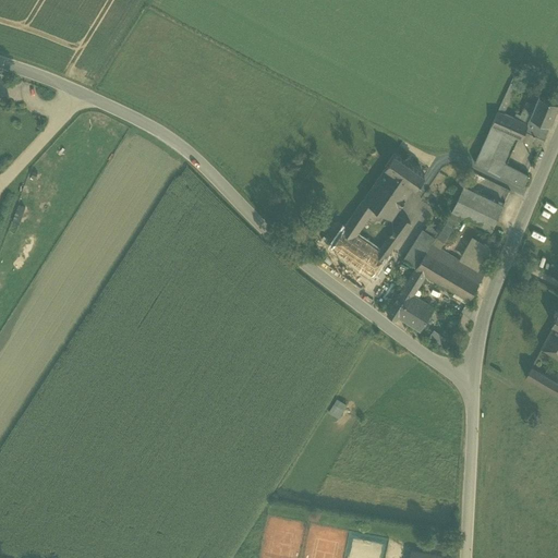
[(502,113),(516,85),(510,82),(497,110),(502,113)]
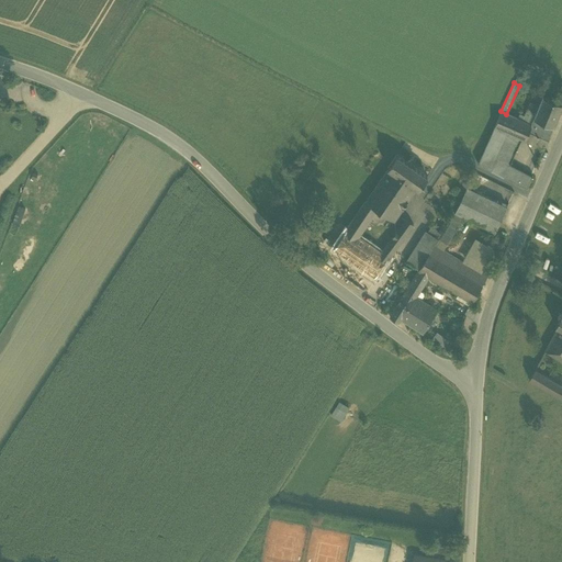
[(542,96),(539,103),(532,101),(530,108),(537,110),(534,117),(553,126),(561,104),(561,103),(560,103),(561,101),(560,98),(557,96),(553,98),(552,100),(542,96)]
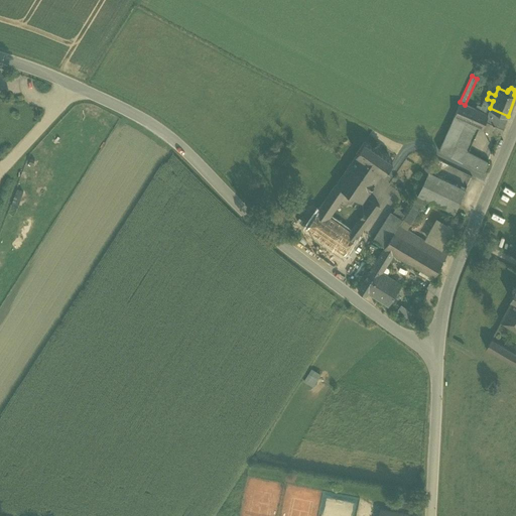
[(465,105),(460,102),(454,117),(465,122),(479,128),(482,130),(486,121),(489,115),(487,114),(465,105)]
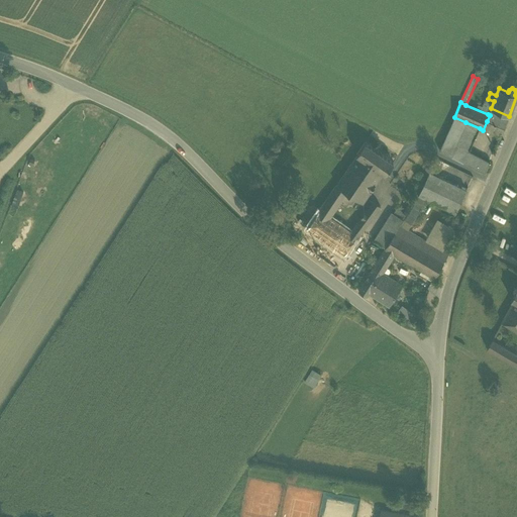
[(509,116),(491,108),(488,114),(490,115),(487,121),(504,128),(509,116)]
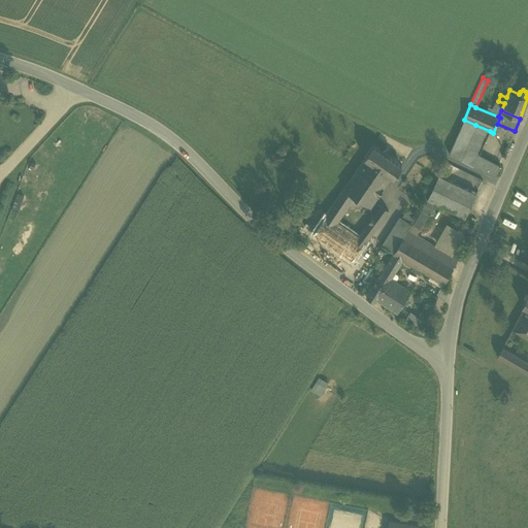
[(464,120),(449,153),(460,159),(464,150),(475,125),(464,120)]
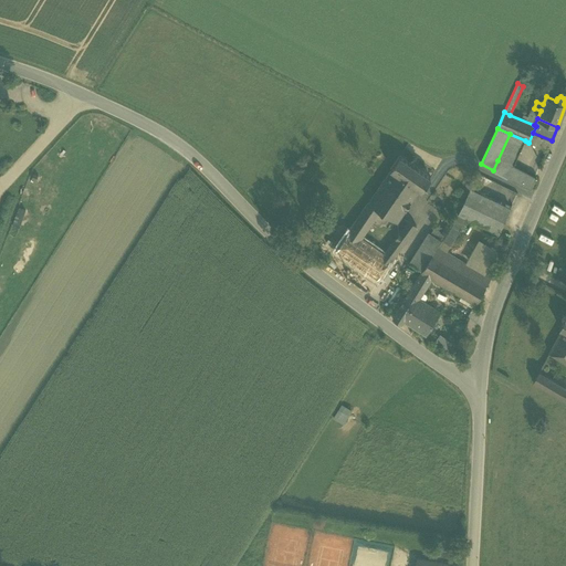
[(547,150),(552,140),(533,133),(528,143),(547,150)]
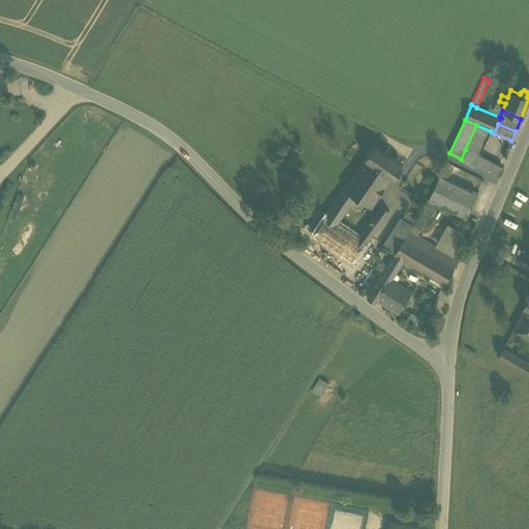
[(465,150),(479,158),(491,131),(476,125),(465,150)]
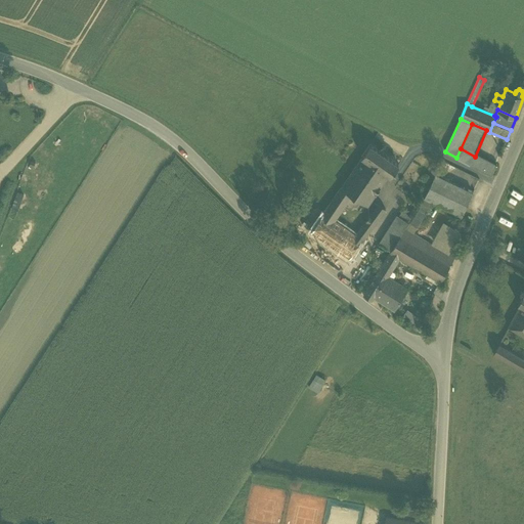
[(399,167),(370,146),(362,158),(389,177),(391,178),(399,167)]
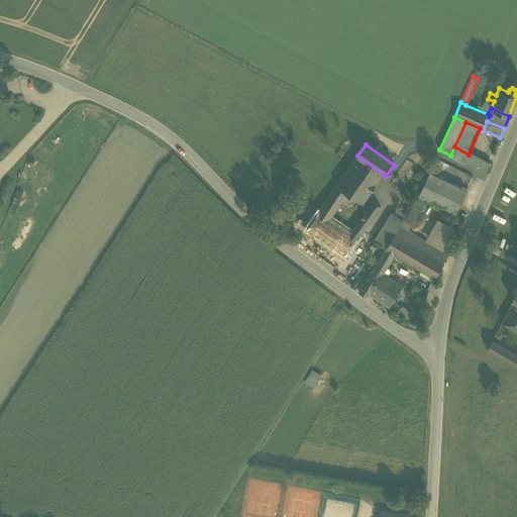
[(454,146),(450,156),(478,170),(485,173),(488,164),(469,154),(454,146)]
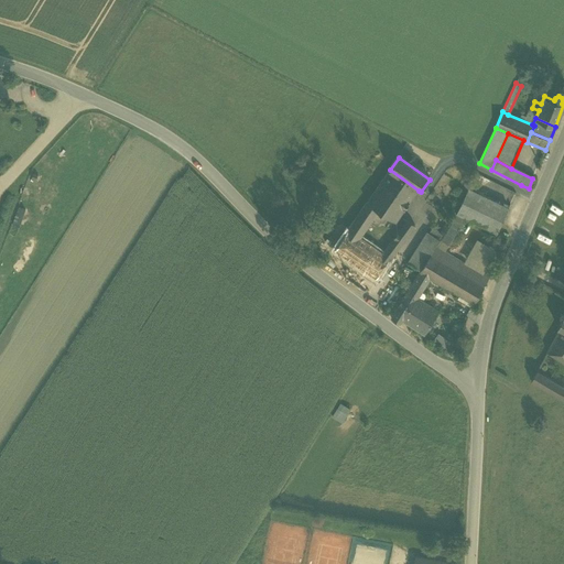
[(419,191),(390,171),(367,204),(379,212),(396,223),(419,191)]
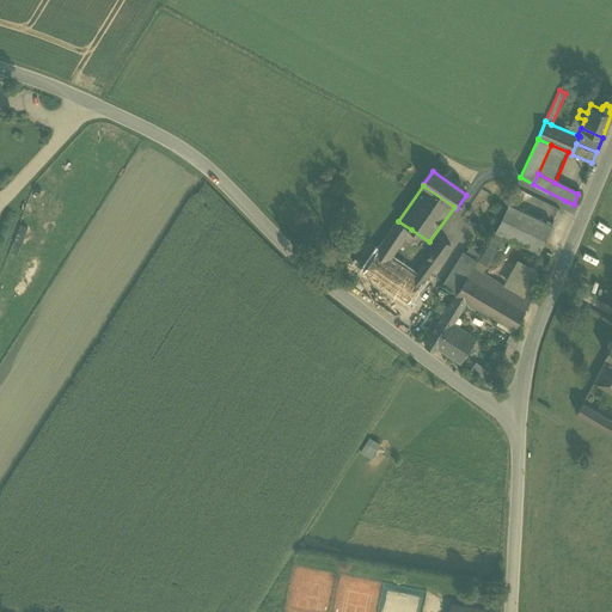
[(537,210),(546,215),(544,220),(551,224),(561,204),(544,196),(537,210)]
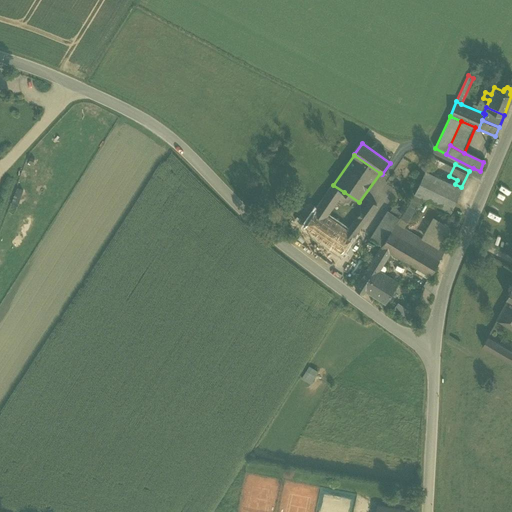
[(425,170),(414,193),(420,196),(451,211),(462,188),(425,170)]
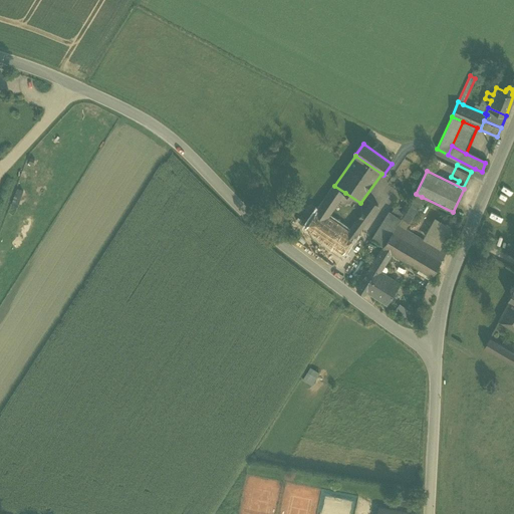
[(334,186),(317,210),(328,218),(345,193),(334,186)]
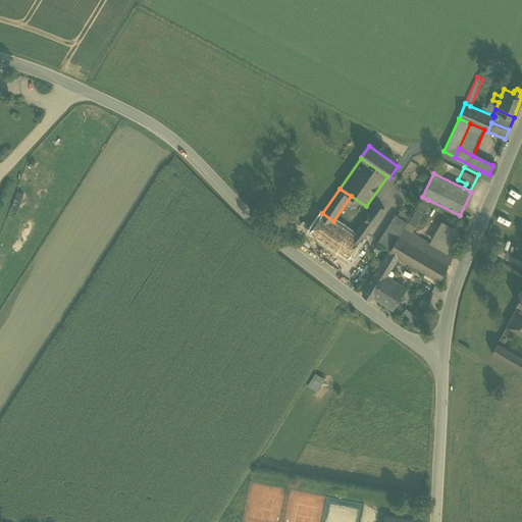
[(417,208),(407,224),(414,228),(424,211),(423,210),(428,200),(422,197),(417,208)]
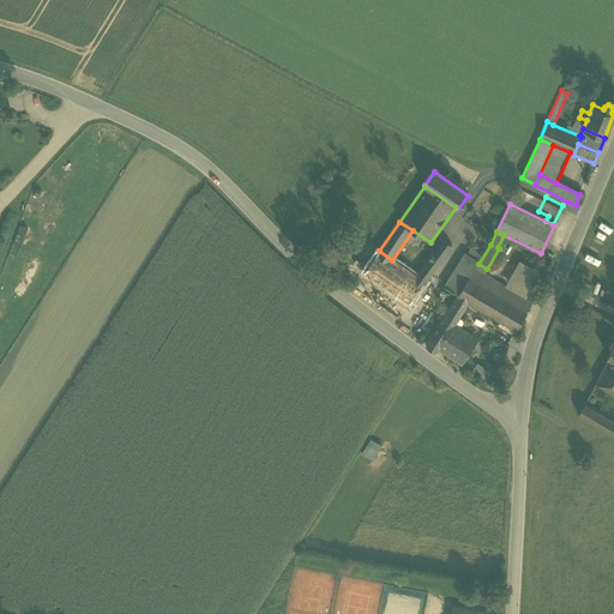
[(443,242),(419,278),(426,283),(451,247),(443,242)]
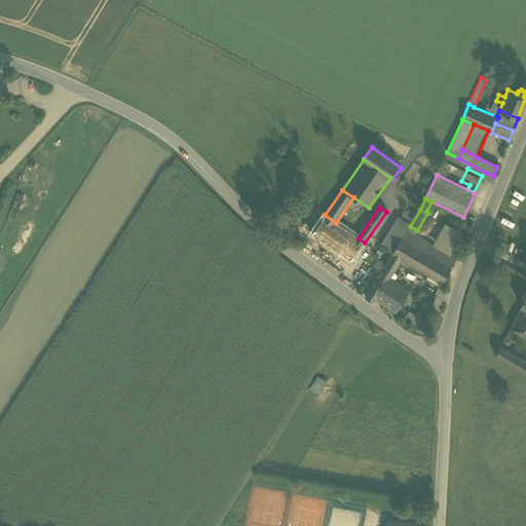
[(412,218),(403,212),(400,218),(409,224),(412,218)]
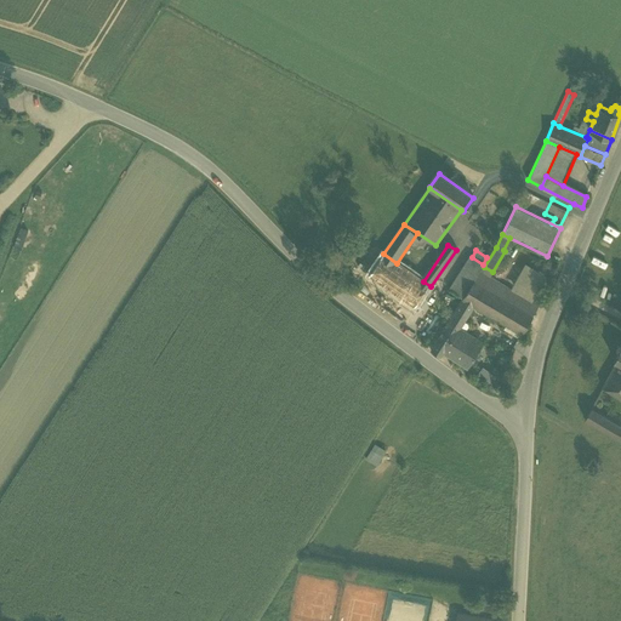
[(397,263),(383,254),(366,277),(412,311),(431,286),(423,281),(397,263)]
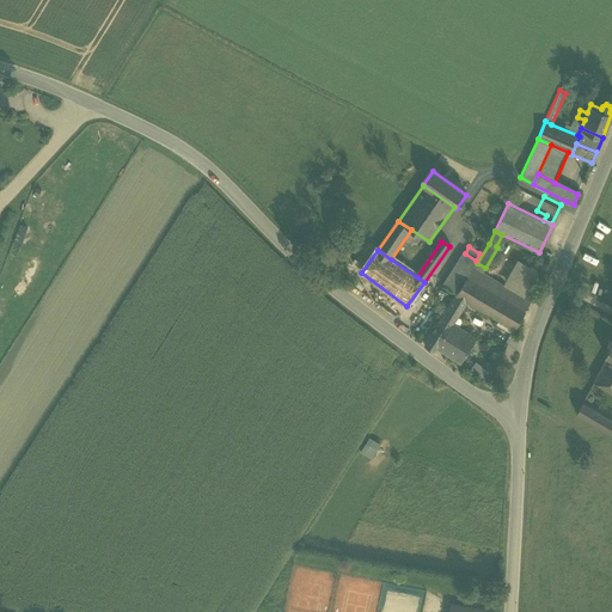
[(461,252),(441,285),(456,294),(467,275),(476,261),(465,254),(461,252)]
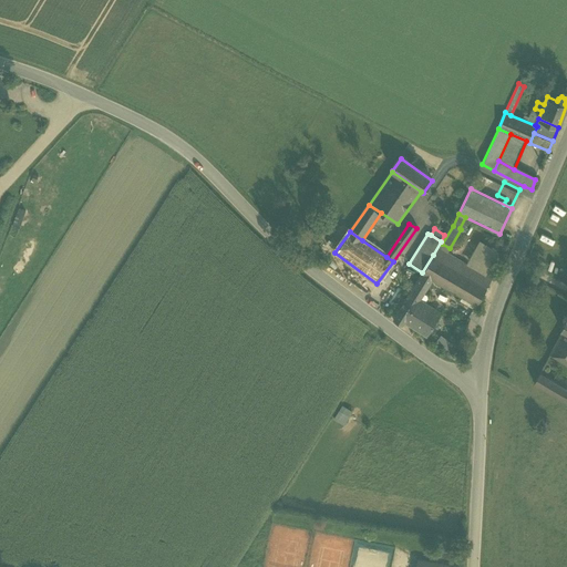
[(490,279),(439,247),(433,255),(485,287),(490,279)]
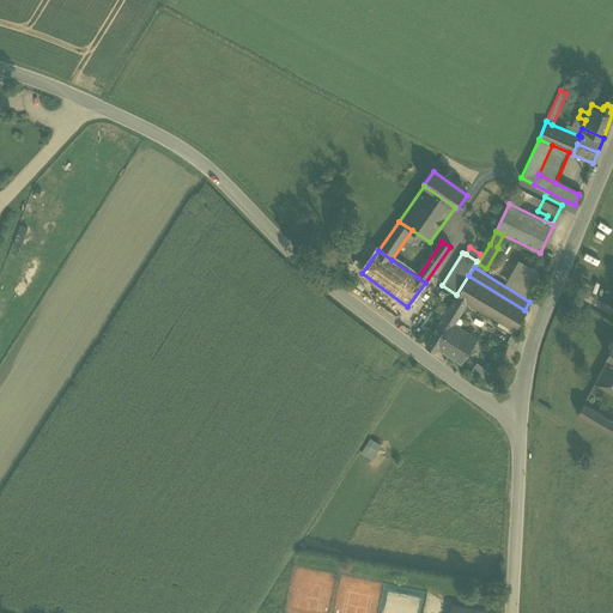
[(407,307),(362,273),(352,286),(399,320),(407,307)]
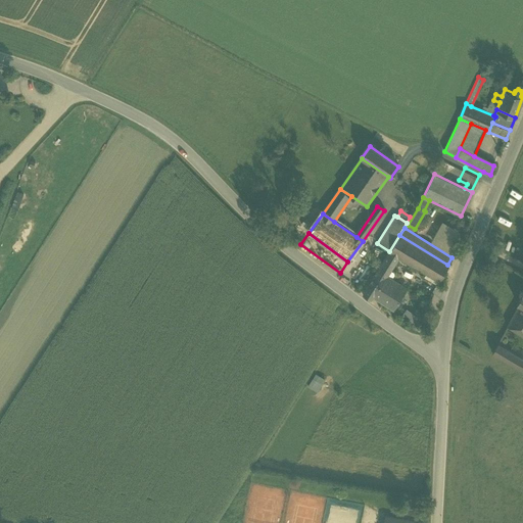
[(399,235),(389,251),(398,257),(439,281),(448,265),(447,265),(399,235)]
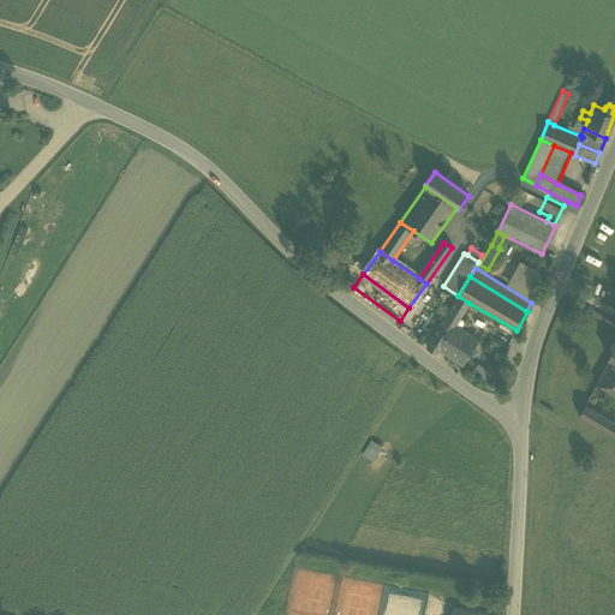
[(479,339),(455,324),(469,303),(458,296),(425,346),(435,352),(437,348),(463,365),(479,339)]
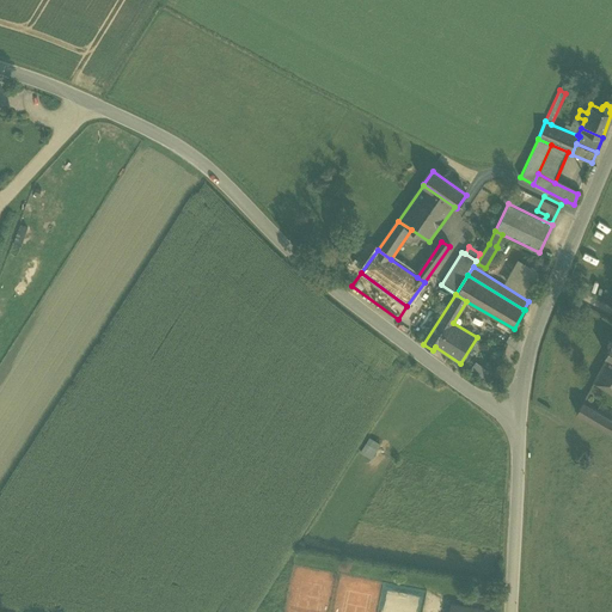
[(611,342),(611,343),(605,355),(609,356),(594,383),(611,392),(611,342)]
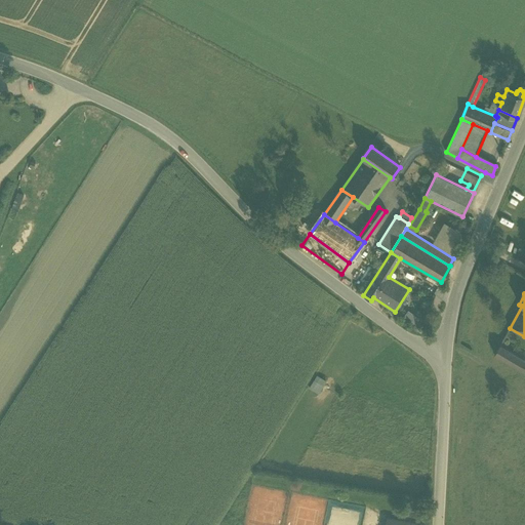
[(403,317),(414,323),(418,316),(406,310),(403,317)]
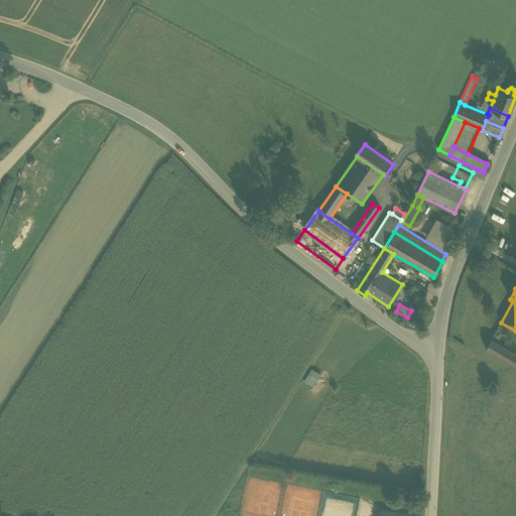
[(515,354),(491,340),(486,349),(515,366),(515,354)]
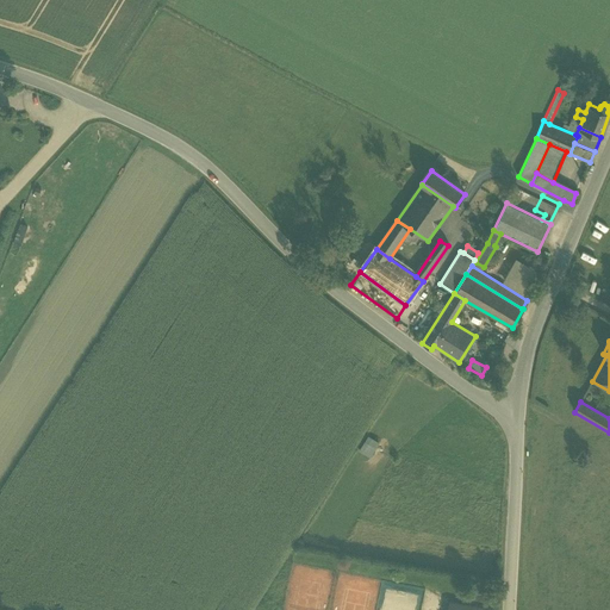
[(375,449),(365,442),(359,452),(369,459),(375,449)]
